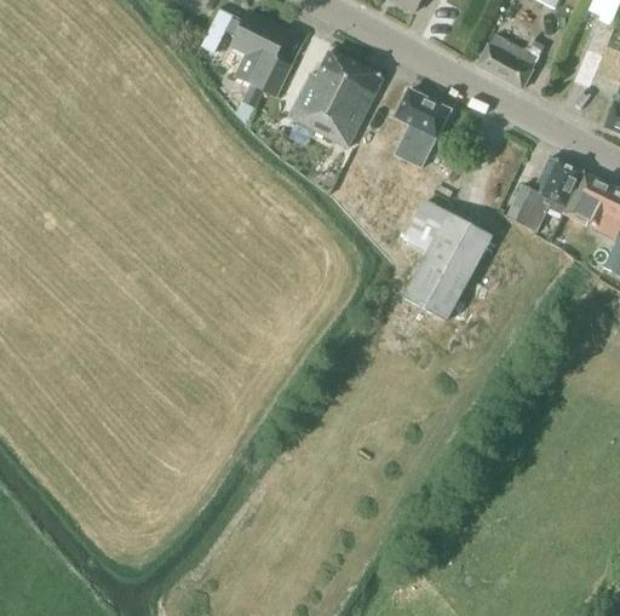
[(395,0),(414,11),(419,0),(395,0)]
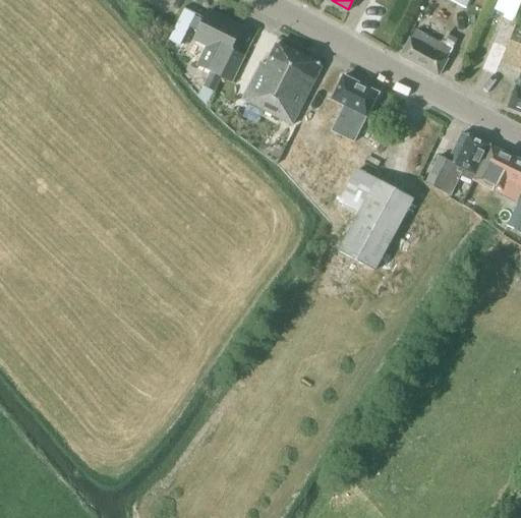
[(184,8),(170,39),(181,44),(189,26),(198,31),(205,17),(184,8)]
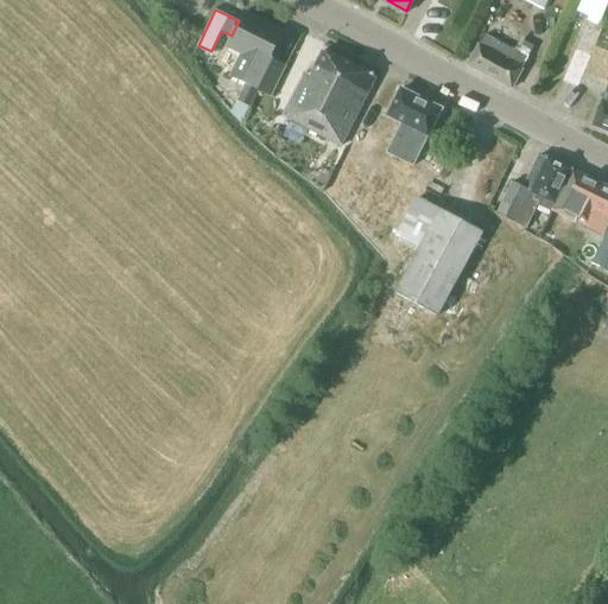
[(270,56),(283,29),(245,10),(239,20),(232,36),(228,43),(240,50),(229,72),(246,81),(232,109),(244,115),(258,87),(270,93),(285,63),(270,56)]
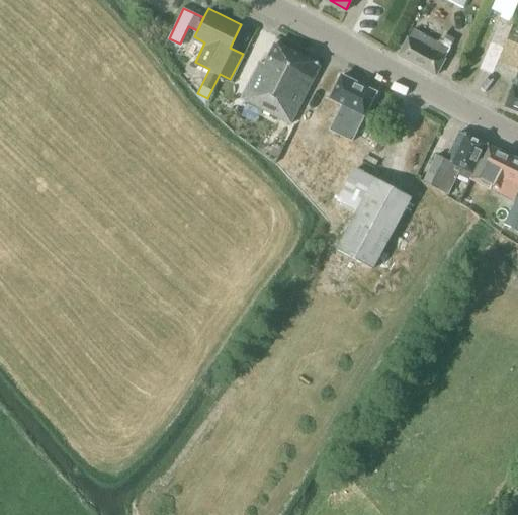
[(513,24),(511,23),(498,18),(478,66),(493,73),(513,24)]
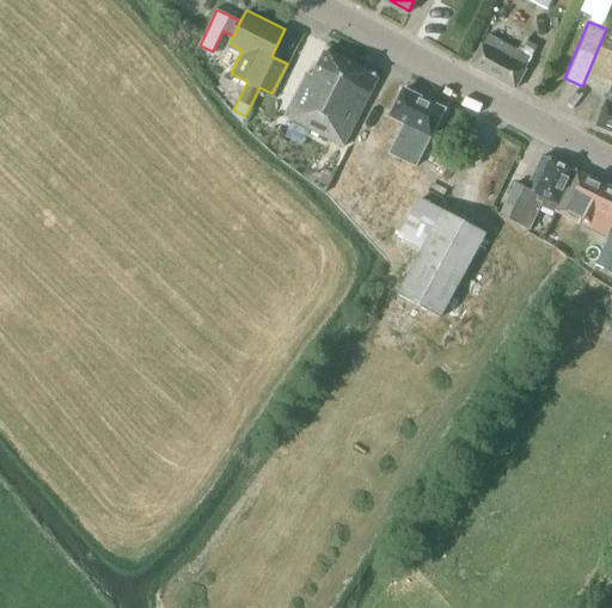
[(531,55),(537,45),(522,38),(518,48),(488,32),(482,42),(482,43),(472,63),(515,86),(526,66),(532,55),(531,55)]
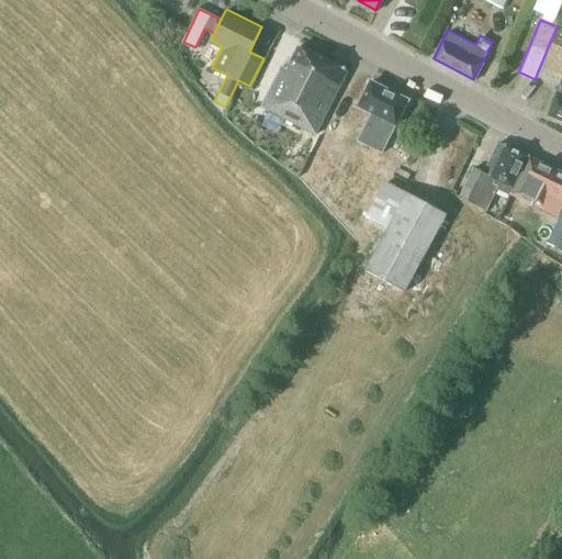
[(315,133),(348,69),(344,68),(345,67),(299,44),(287,67),(282,65),(261,105),(315,133)]
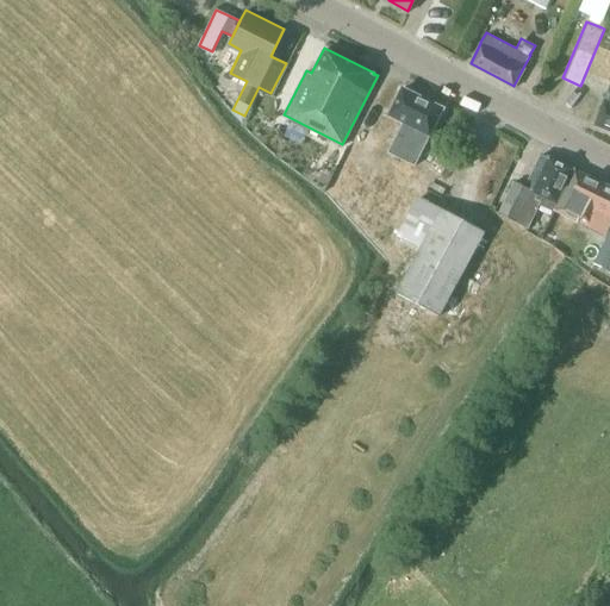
[(392,143),(388,151),(415,164),(424,144),(430,133),(443,107),(402,87),(388,113),(403,122),(392,143)]
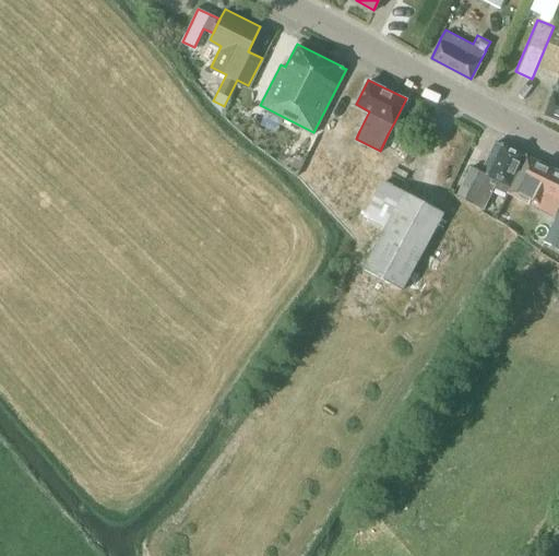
[(558,83),(557,82),(545,113),(558,118),(558,83)]
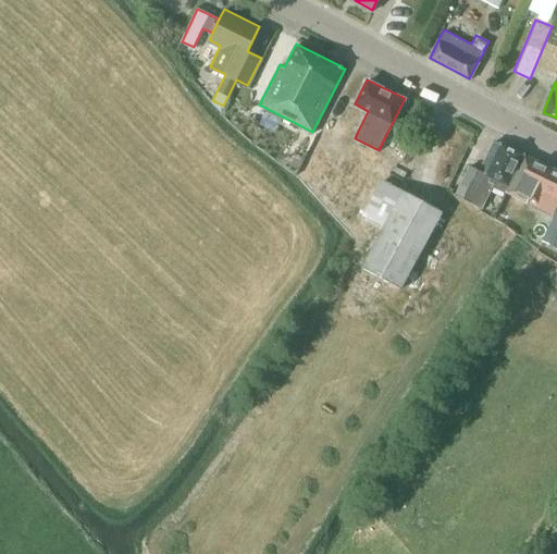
[(462,180),(456,194),(472,201),(471,201),(482,207),(493,184),(487,181),(490,176),(507,185),(523,154),(494,139),(480,170),(469,164),(462,180)]
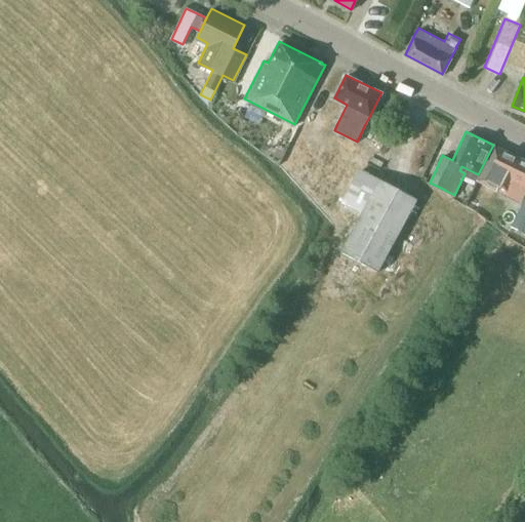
[(331,195),(354,153),(337,142),(332,152),(328,150),(310,182),(331,195)]
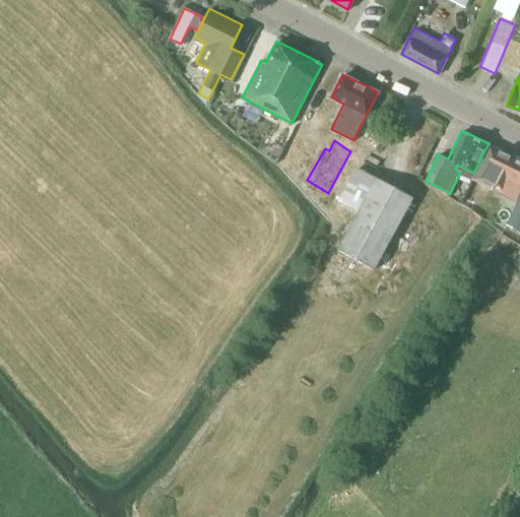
[(474,174),(471,179),(493,190),(495,185),(503,189),(507,179),(501,176),(511,154),(490,143),(474,174)]
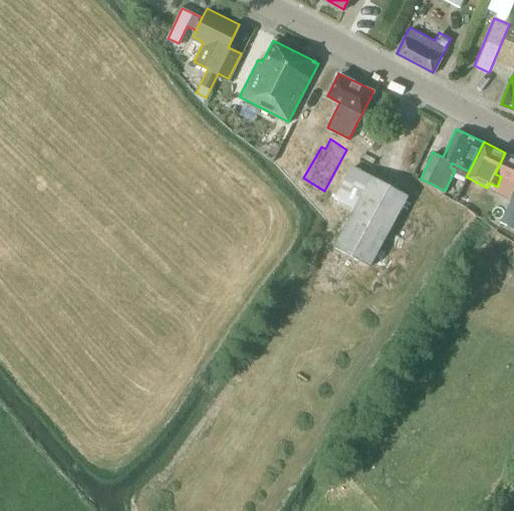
[(513,156),(505,153),(495,174),(501,177),(513,183),(513,156)]
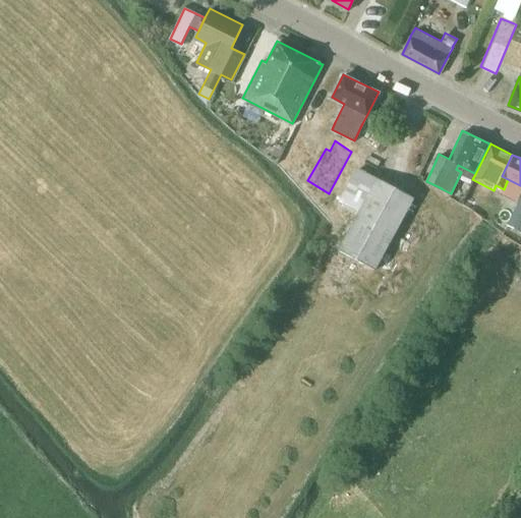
[(414,196),(349,161),(334,188),(342,193),(336,204),(356,215),(338,249),(375,270),(414,196)]
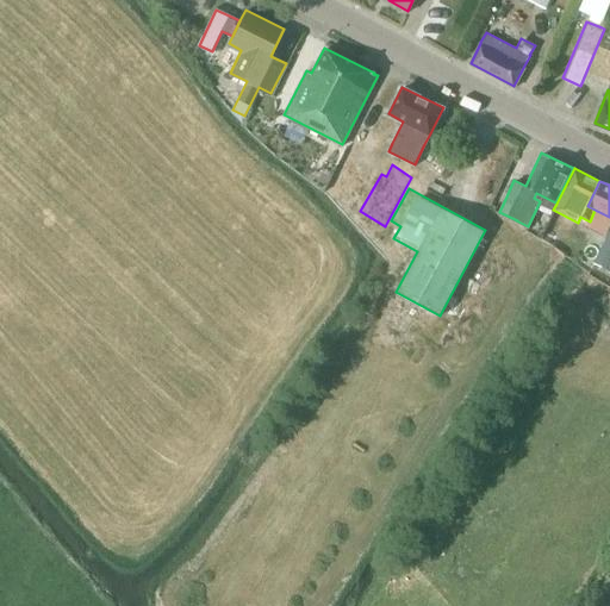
[(609,230),(607,236),(593,262),(609,269),(609,230)]
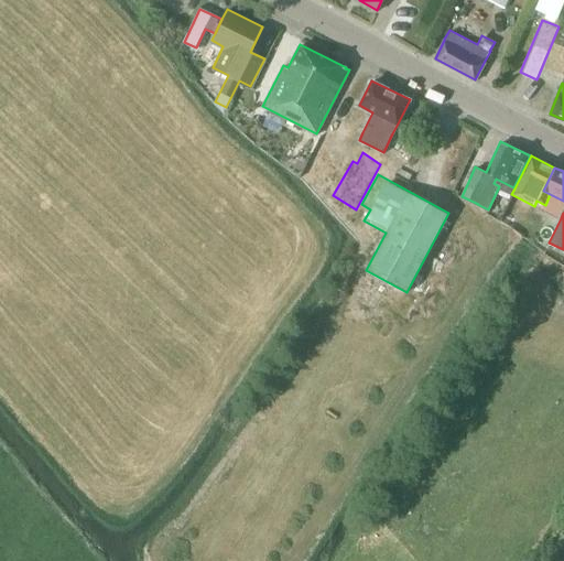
All buildings are outlined.
